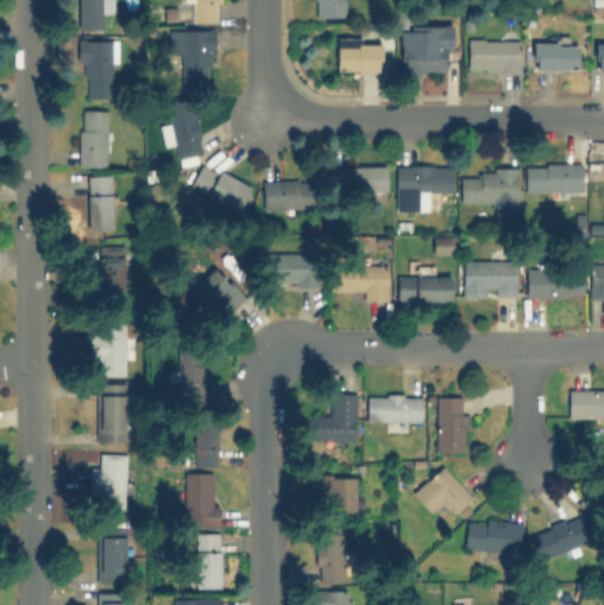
[(81,0),(82,32),(106,32),(106,16),(115,16),(115,0),(81,0)]
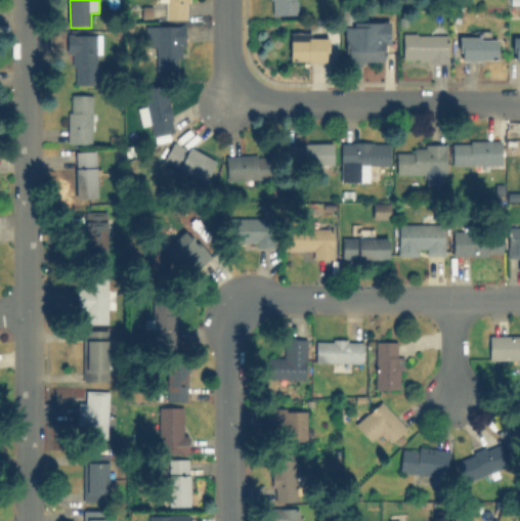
[(190,0),(162,0),(162,4),(168,4),(168,20),(190,20),(190,0)]
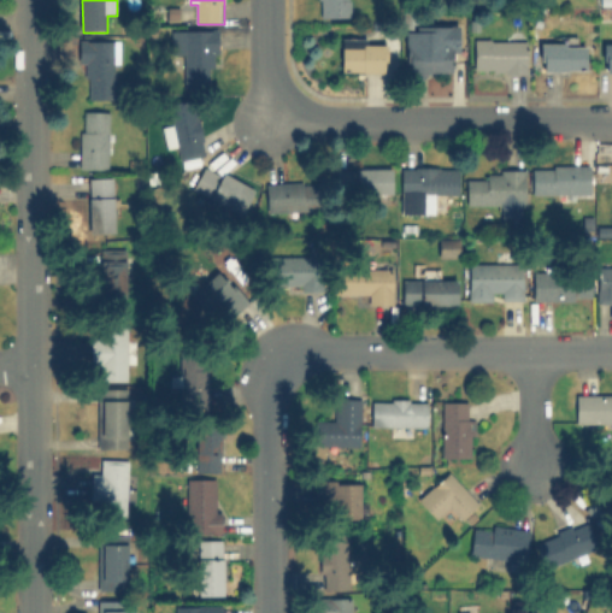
[(318,0),(319,21),(352,21),(352,0),(318,0)]
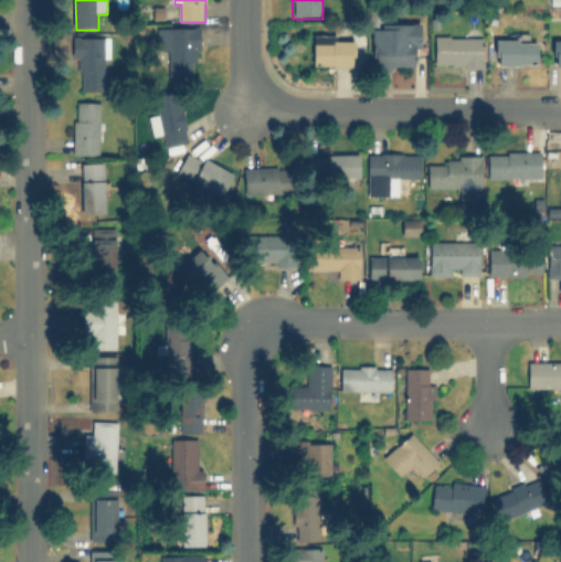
[(374,25),(374,70),(423,70),(423,25),(374,25)]
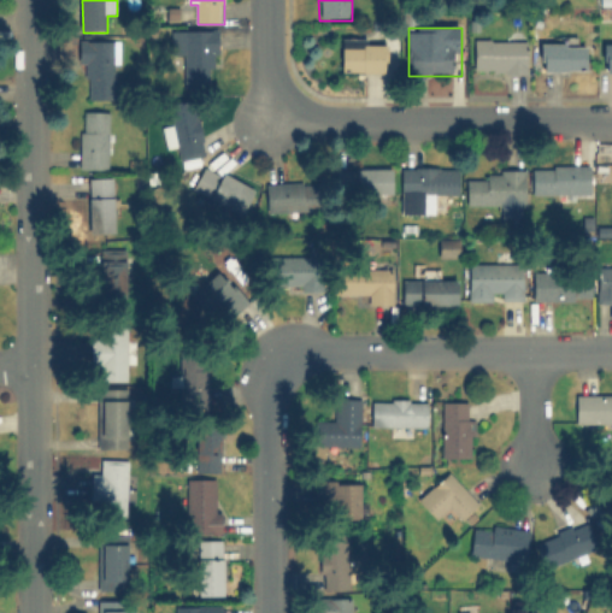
[(175,33),(175,58),(188,58),(188,86),(212,86),(212,69),(221,69),(219,33),(175,33)]
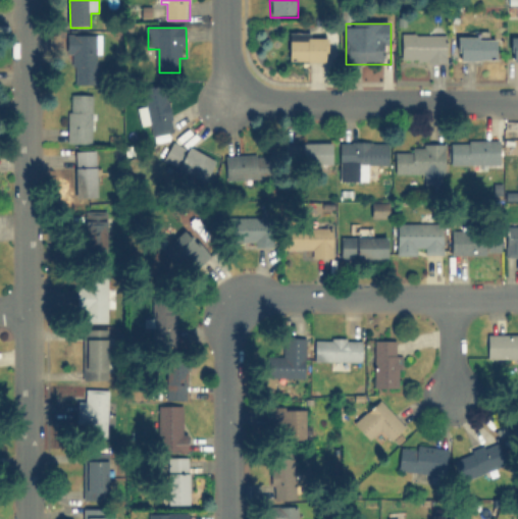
[(291,63),(328,63),(328,34),(291,34),(291,63)]
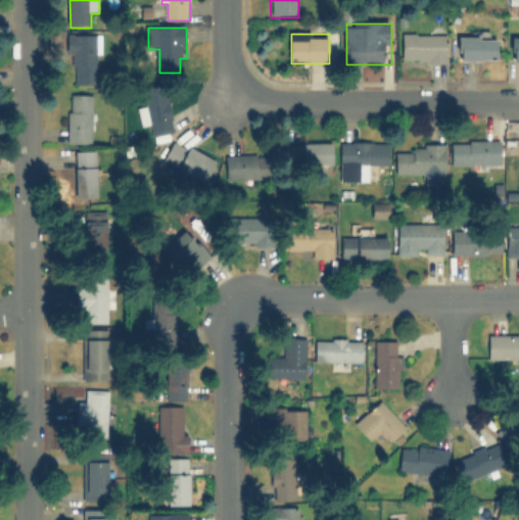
[(449,63),(449,36),(405,36),(405,63),(449,63)]
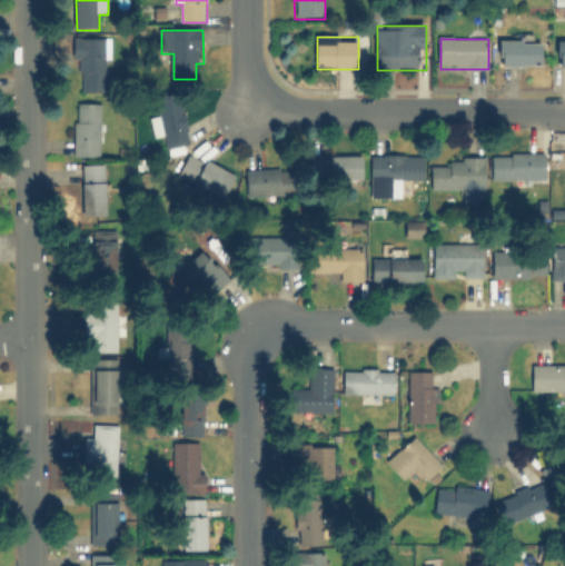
[(109,93),(109,40),(76,40),(76,63),(82,63),(82,93),(109,93)]
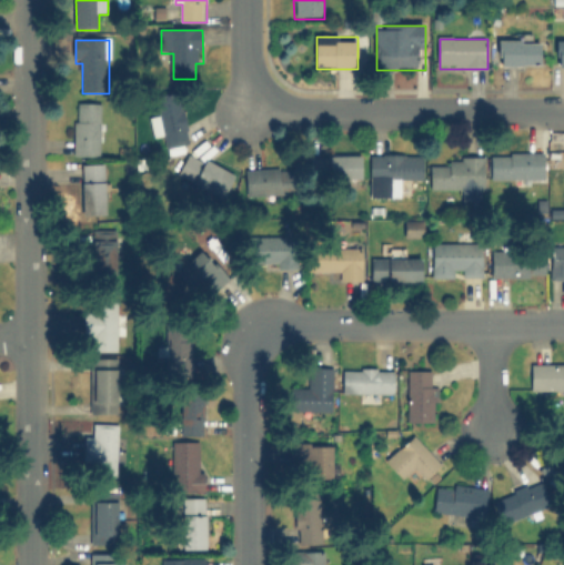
[(501,67),(542,67),(542,42),(501,42),(501,67)]
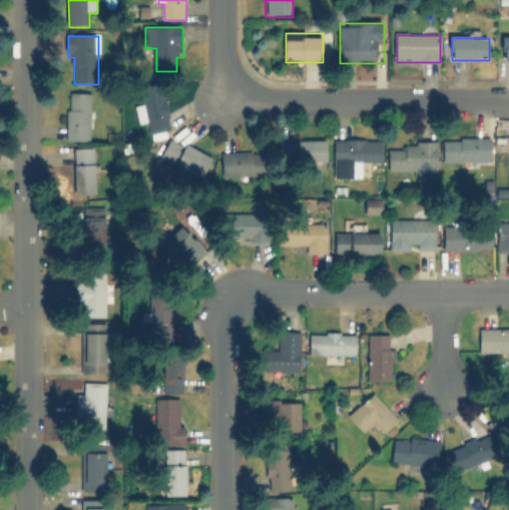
[(172,130),(163,84),(142,88),(151,134),(172,130)]
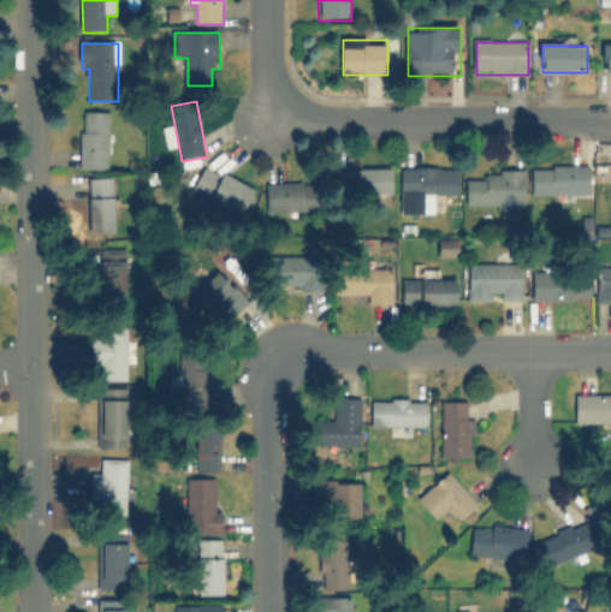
[(111,171),(111,113),(83,113),(82,171),(111,171)]
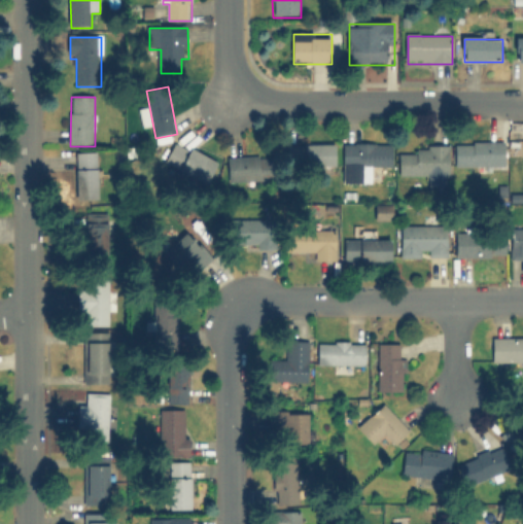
[(208,185),(219,164),(177,142),(167,164),(208,185)]
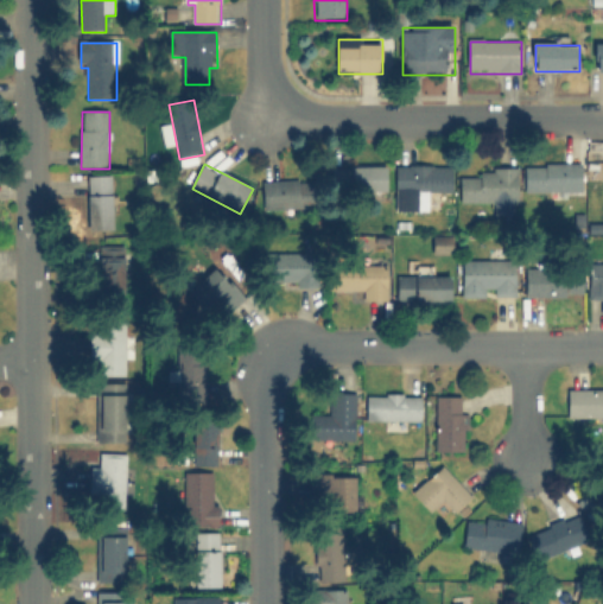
[(527,194),(583,194),(583,166),(527,166),(527,194)]
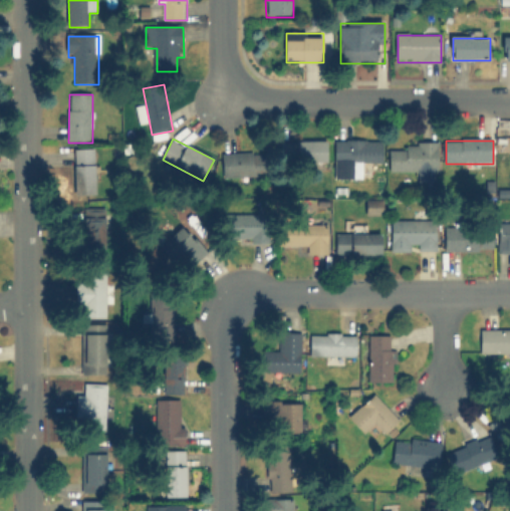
[(336,179),(363,179),(363,165),(385,165),(385,142),(336,142),(336,179)]
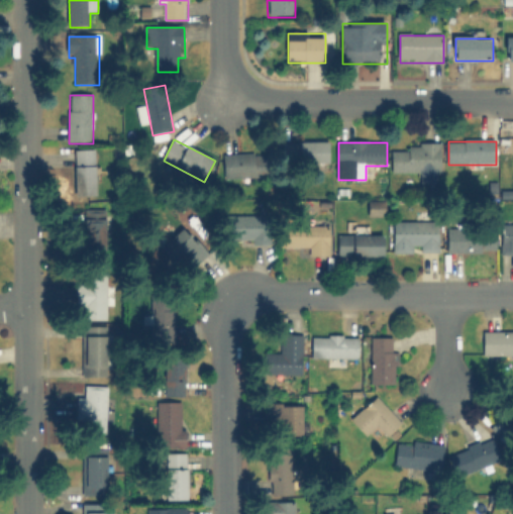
[(330,164),(330,143),(286,143),(286,164),(330,164)]
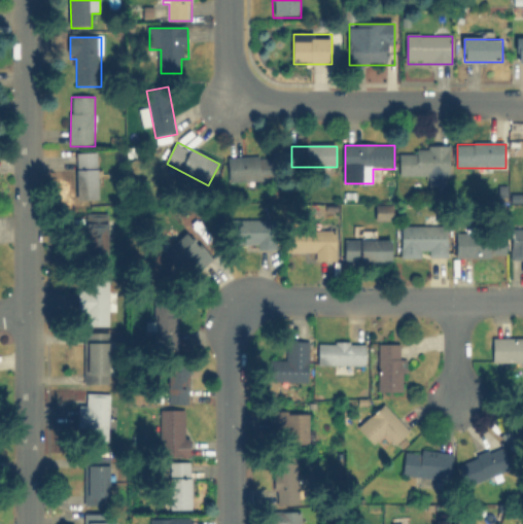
[(402,177),(429,176),(430,186),(451,186),(451,147),(419,147),(419,154),(402,154),(402,177)]
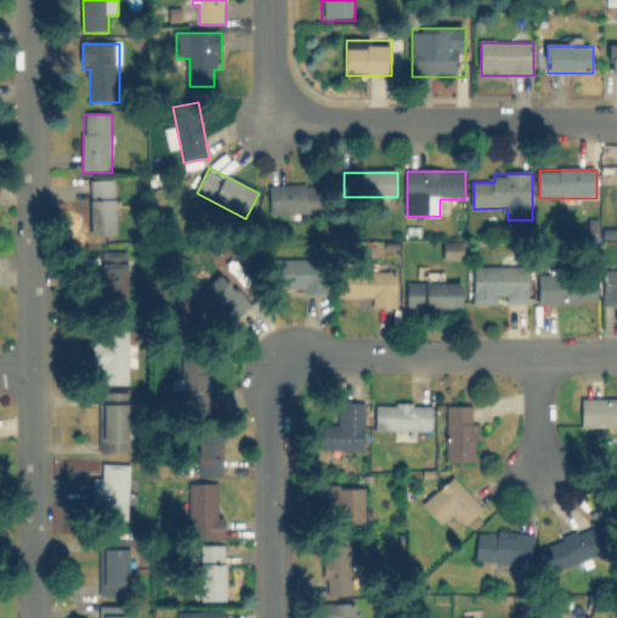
[(118,181),(92,181),(92,236),(118,236),(118,181)]
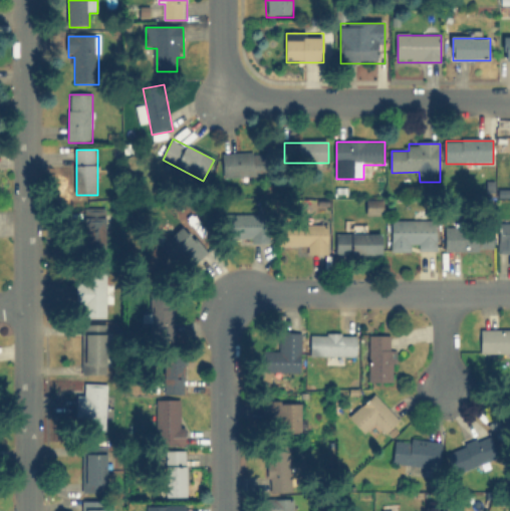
[(267,154),(225,154),(225,178),(267,178),(267,154)]
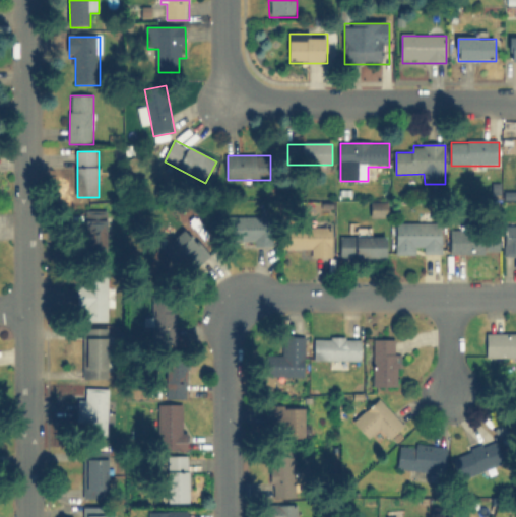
[(87,250),(108,250),(108,211),(87,211),(87,250)]
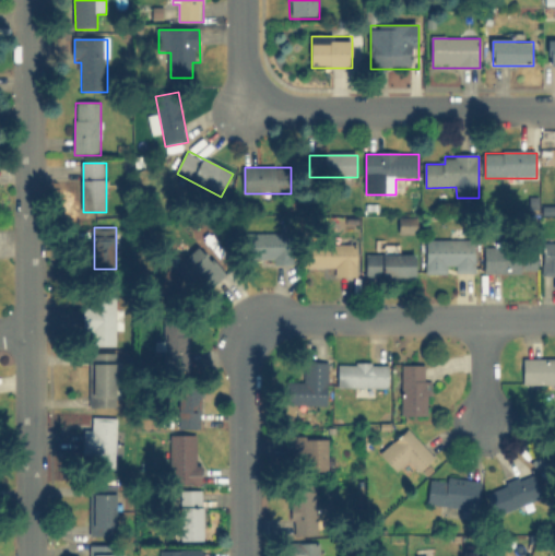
[(251,263),(293,263),(293,236),(251,236),(251,263)]
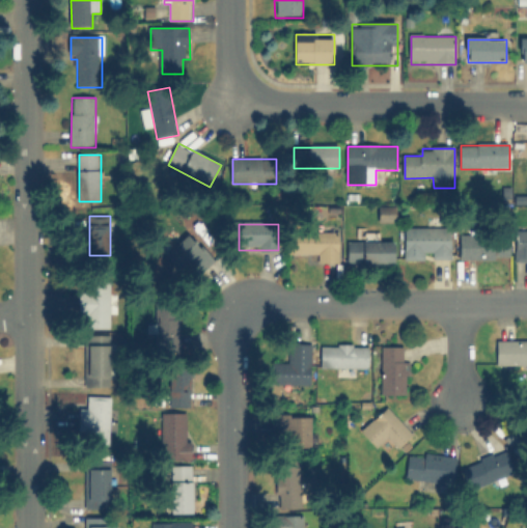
[(452,229),(407,229),(407,260),(452,260),(452,229)]
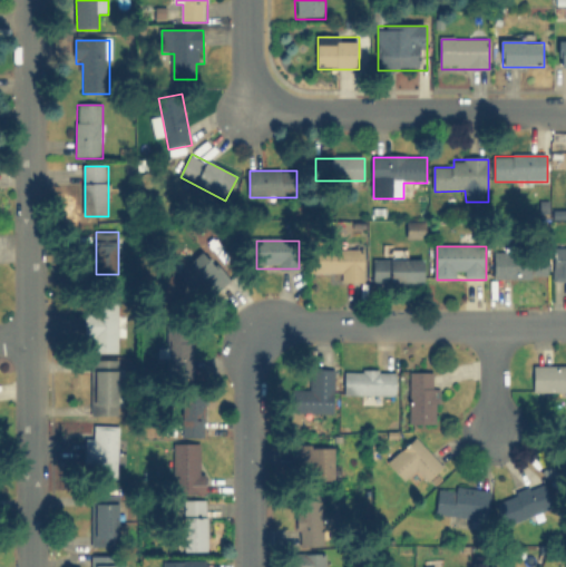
[(565,250),(555,250),(555,282),(565,282),(565,250)]
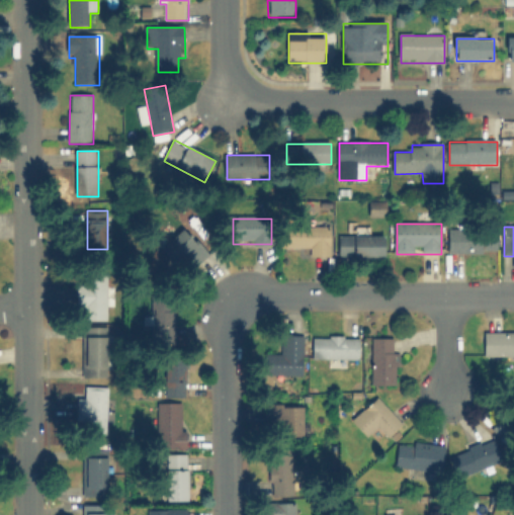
[(332,228),(285,228),(285,248),(313,248),(313,257),(332,257),(332,228)]
